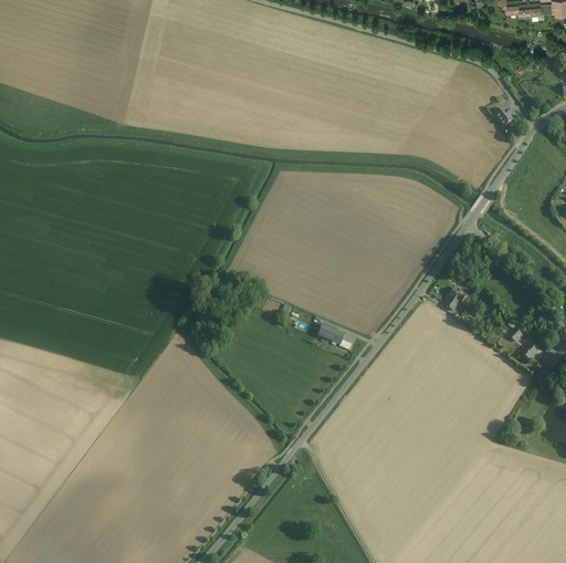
[(506,0),(506,2),(507,12),(511,11),(511,14),(515,13),(515,11),(519,11),(517,2),(517,0),(506,0)]
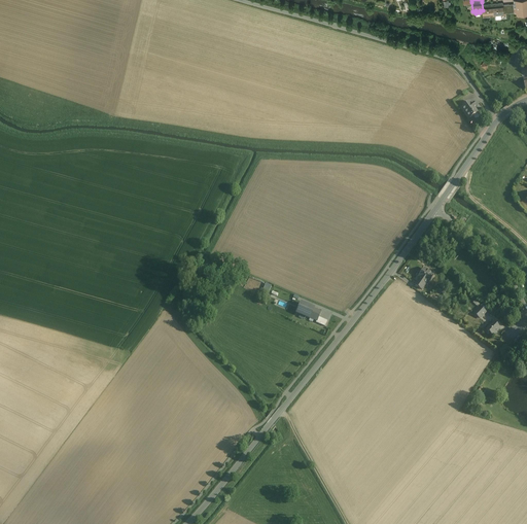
[(502,0),(492,1),(493,13),(496,13),(500,12),(503,12),(503,11),(503,10),(502,2),(502,0)]
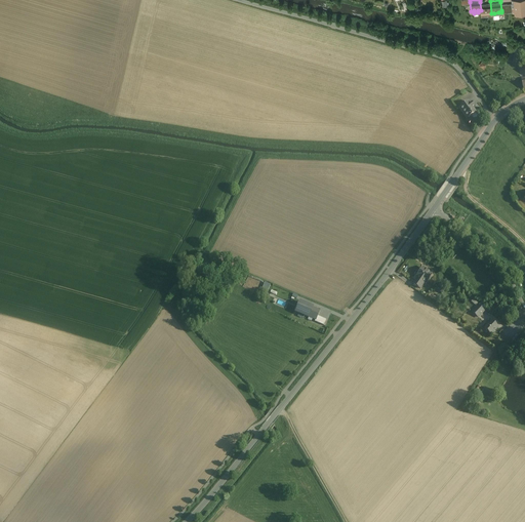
[(514,0),(516,11),(519,10),(520,11),(524,10),(524,0),(514,0)]
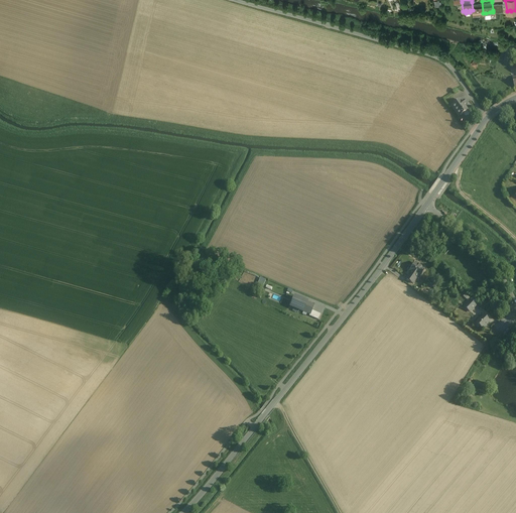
[(472,2),(473,10),(473,14),(476,14),(476,13),(480,12),(480,13),(483,13),(482,1),(472,2)]
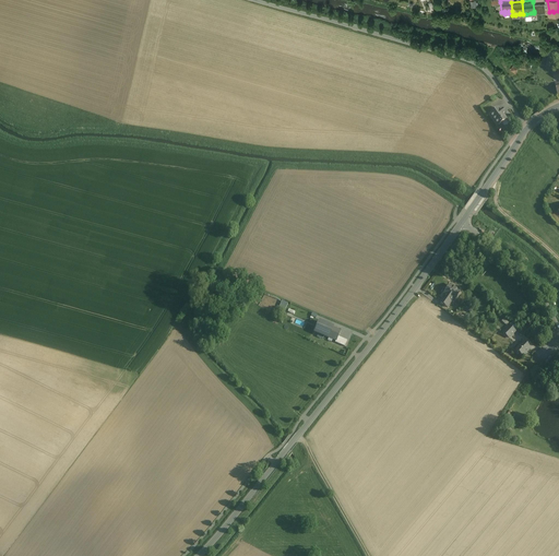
[(545,1),(533,2),(534,11),(534,12),(545,11),(545,1)]
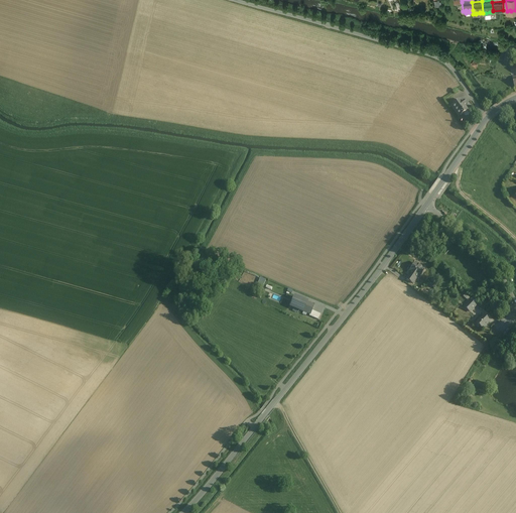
[(477,65),(480,58),(474,55),(471,61),(477,65)]
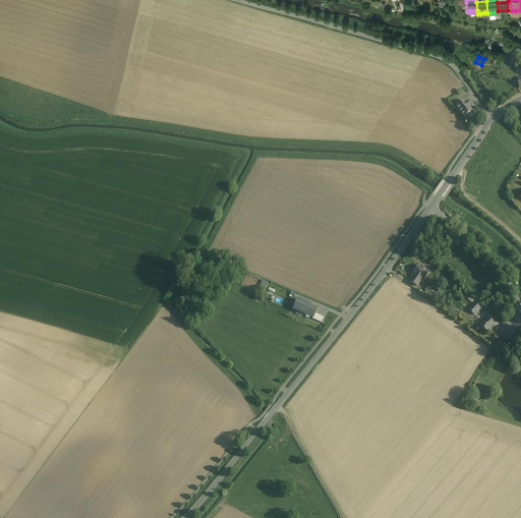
[(464,98),(455,104),(463,115),(472,109),(468,104),(470,103),(468,100),(466,102),(464,98)]
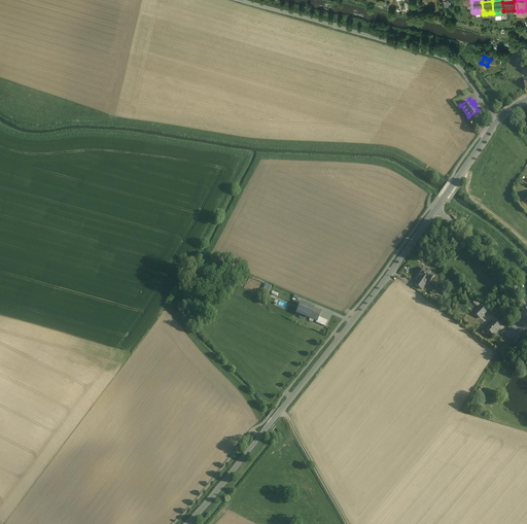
[(433,273),(424,267),(418,274),(420,275),(418,278),(424,281),(425,279),(428,280),(433,273)]
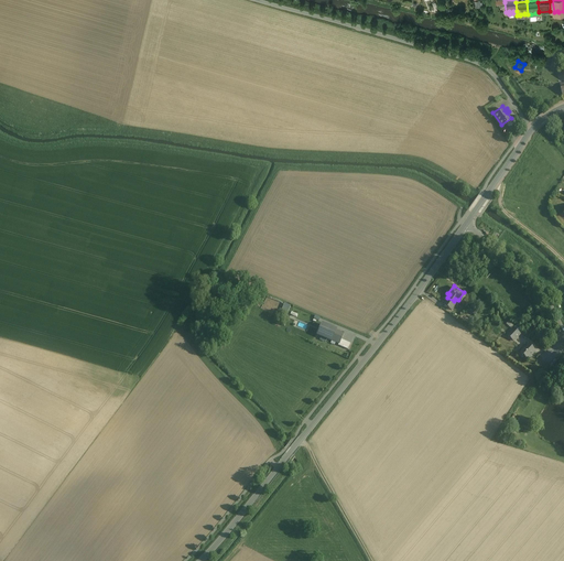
[(454,301),(447,298),(444,302),(453,308),(456,303),(454,301)]
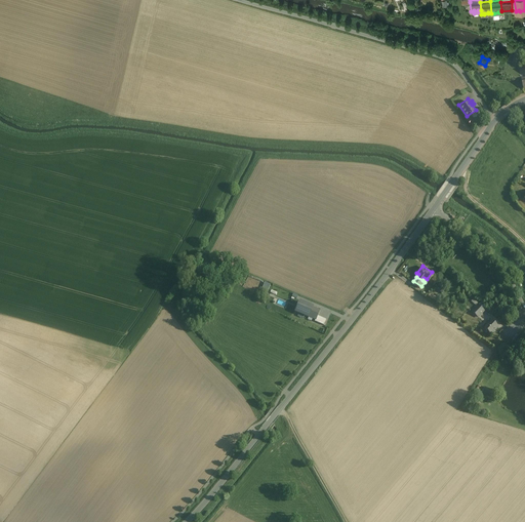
[(291,291),(275,284),(276,283),(273,282),(270,288),(269,291),(288,299),(291,291)]
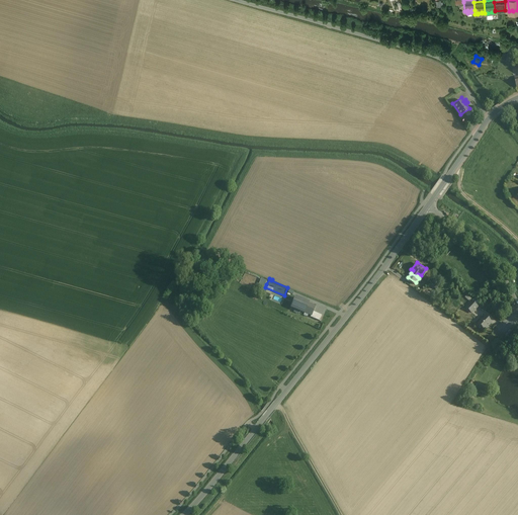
[(293,293),(289,306),(320,318),(322,313),(317,311),(320,304),(293,293)]
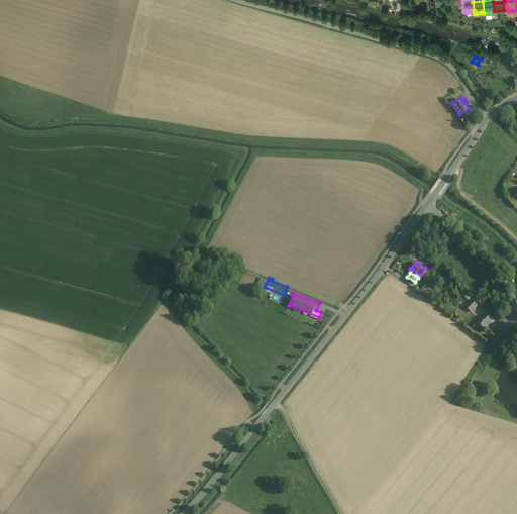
[(476,304),(471,299),(464,304),(471,310),(476,304)]
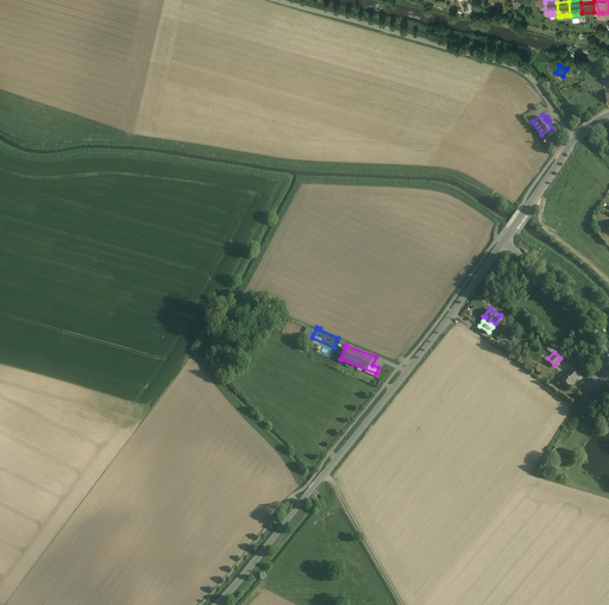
[(577,377),(570,370),(562,378),(569,385),(577,377)]
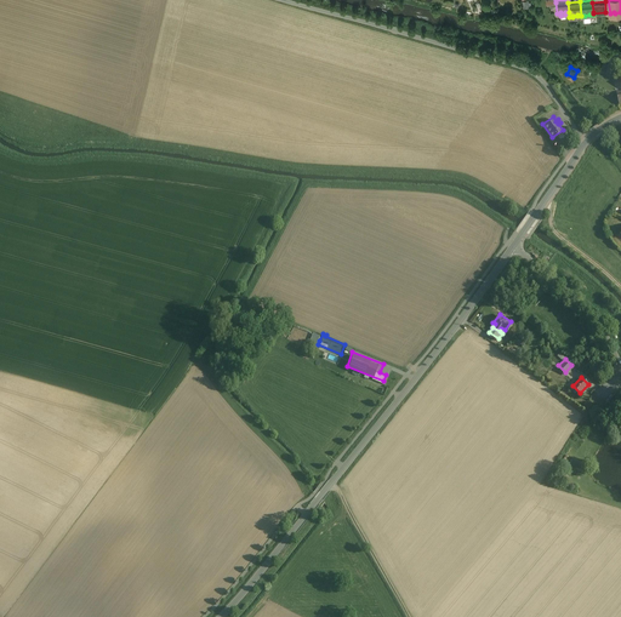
[(570,461),(580,466),(582,460),(574,455),(570,461)]
